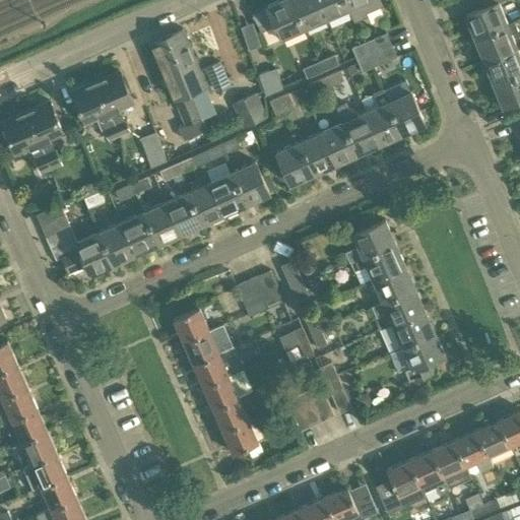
[(290,0),(277,0),(266,5),(251,12),(261,34),(276,26),(281,39),(304,28),(290,0)]
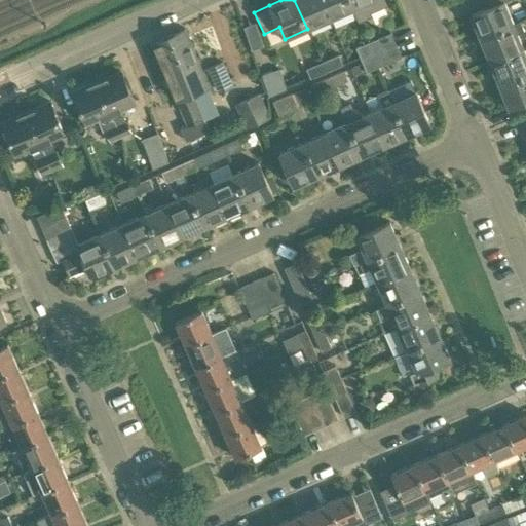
[(330,19),(322,0),(294,0),(307,29),(330,19)]
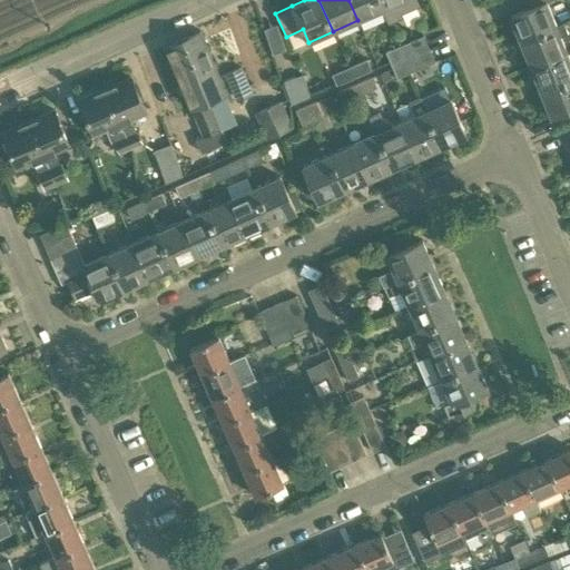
[(382,9),(377,0),(349,0),(357,20),(382,9)]
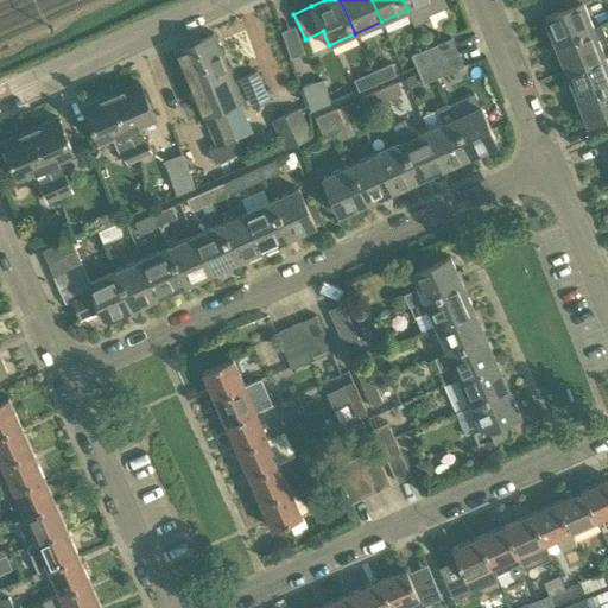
[(403,0),(407,10),(415,25),(416,24),(415,20),(447,6),(443,0),(403,0)]
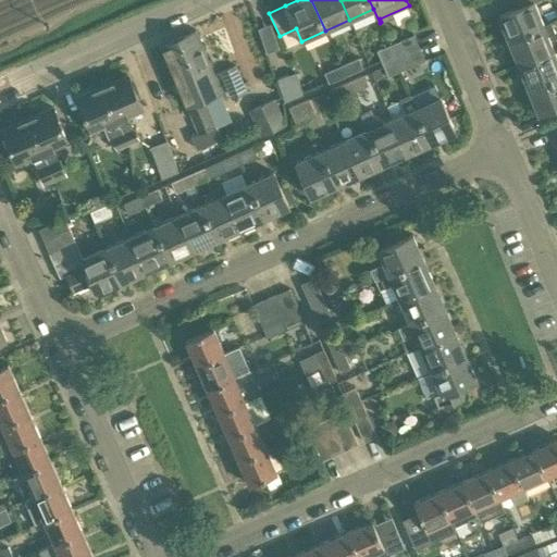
[(499,19),(508,40),(542,26),(532,4),(542,0),(510,0),(515,9),(497,16),(498,19),(499,19)]
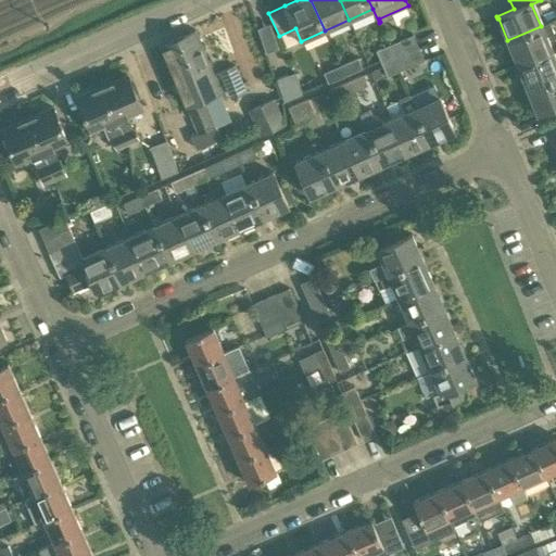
[(541,26),(507,40),(517,64),(551,51),(545,37),(552,34),(547,23),(541,26)]
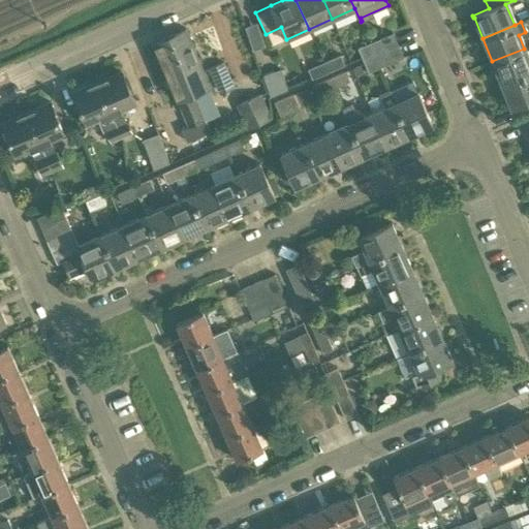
[(168,36),(203,118),(215,113),(205,90),(209,88),(185,29),(168,36)]
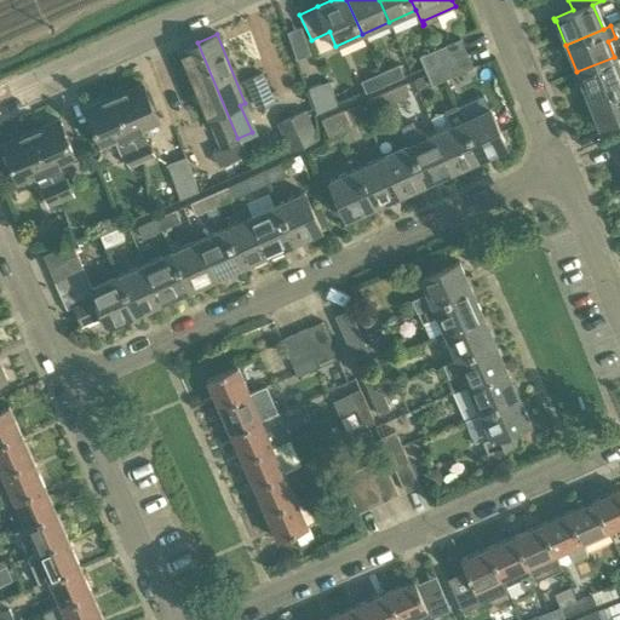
[(438,65),(466,53),(459,38),(431,50),(438,65)]
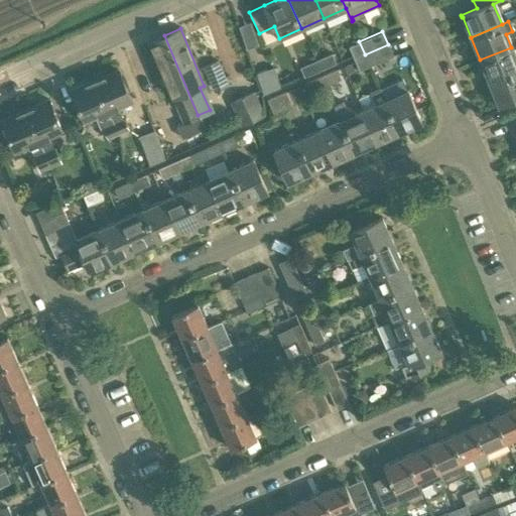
[(198,115),(164,35),(148,41),(172,99),(182,122),(198,115)]
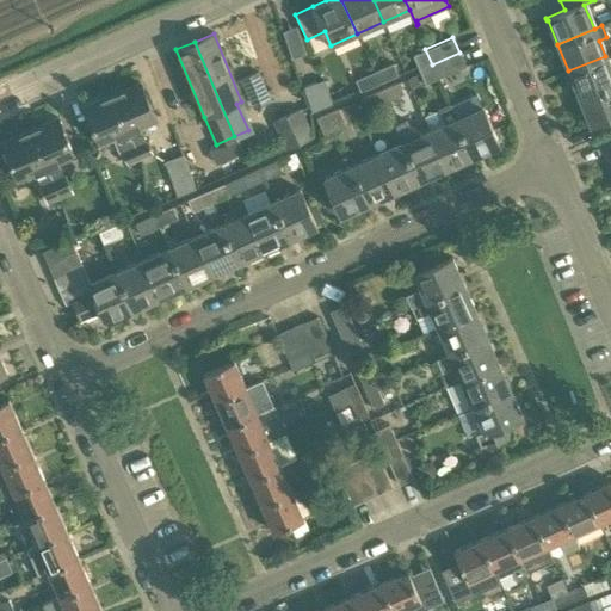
[(432,65),(425,49),(411,56),(417,71),(432,65)]
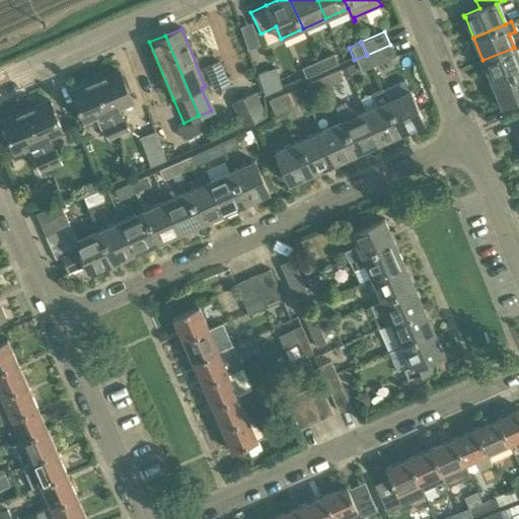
[(390,45),(367,55),(372,67),(395,57),(390,45)]
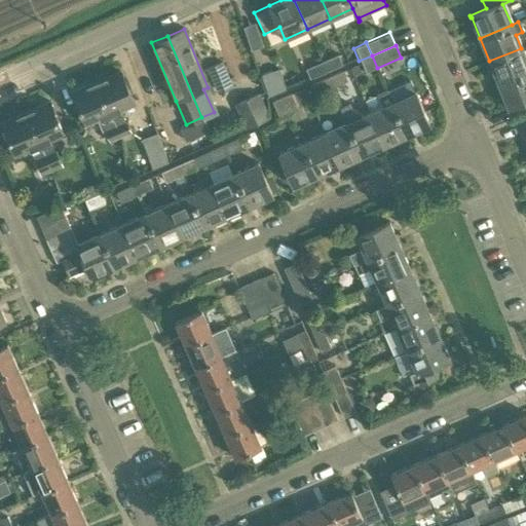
[(525,60),(521,48),(489,61),(498,84),(525,72),(525,60)]
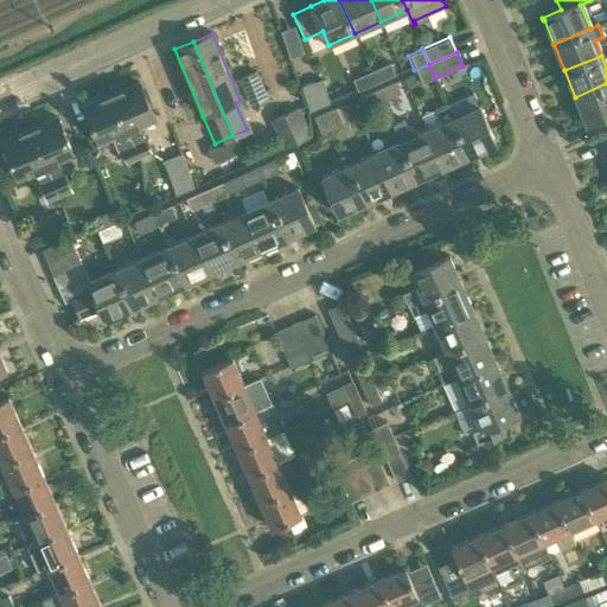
[(370,72),(375,83),(395,75),(390,63),(370,72)]
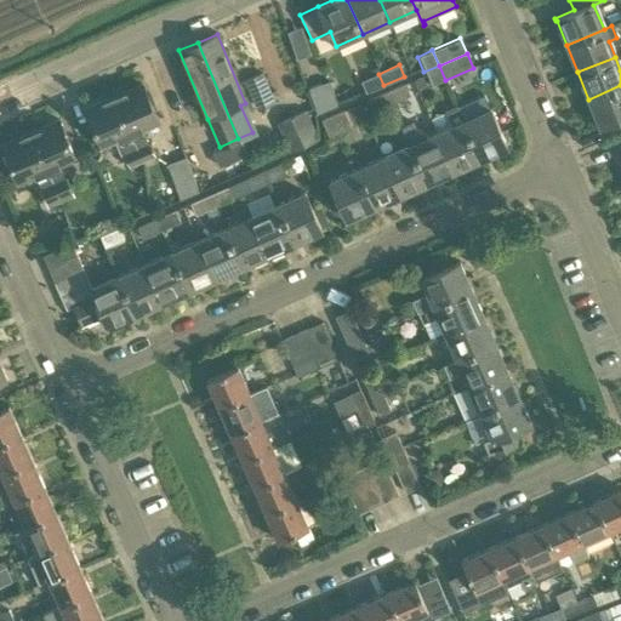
[(445,80),(439,66),(423,72),(431,87),(445,80)]
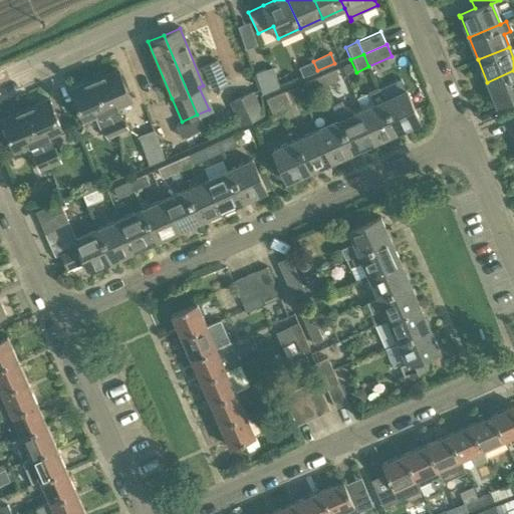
[(214,61),(203,62),(205,81),(216,80),(214,61)]
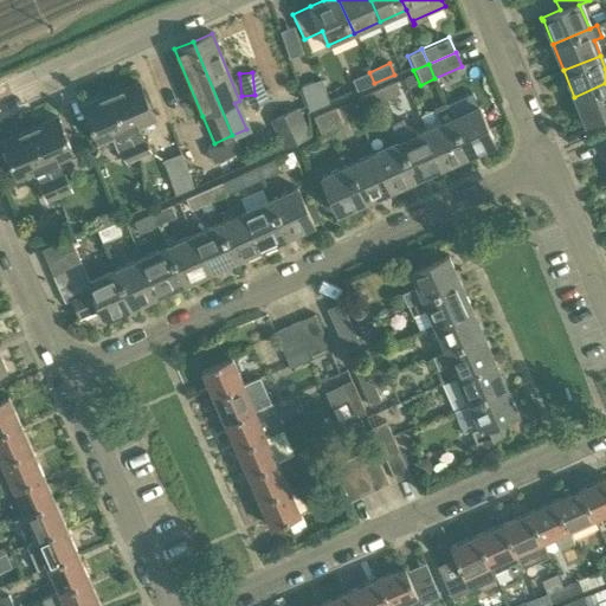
[(374,83),(369,72),(353,79),(358,90),(374,83)]
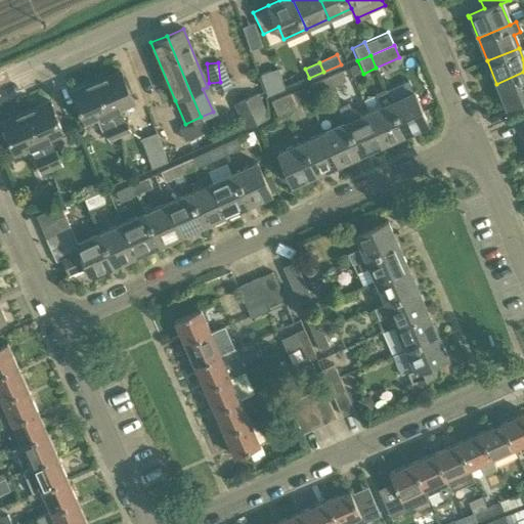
[(277,69),(273,70),(260,75),(267,96),(285,89),(277,69)]
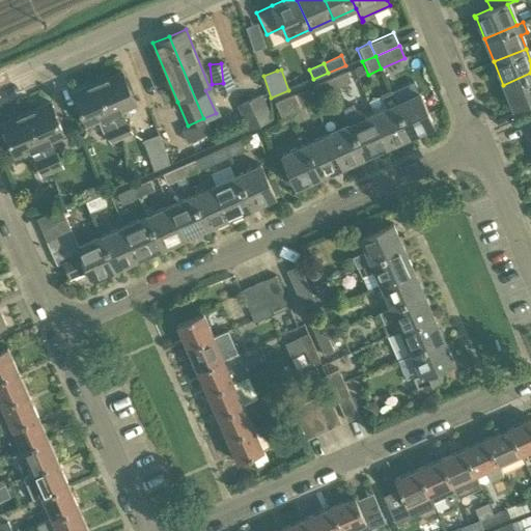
[(346,72),(331,79),(335,88),(351,81),(346,72)]
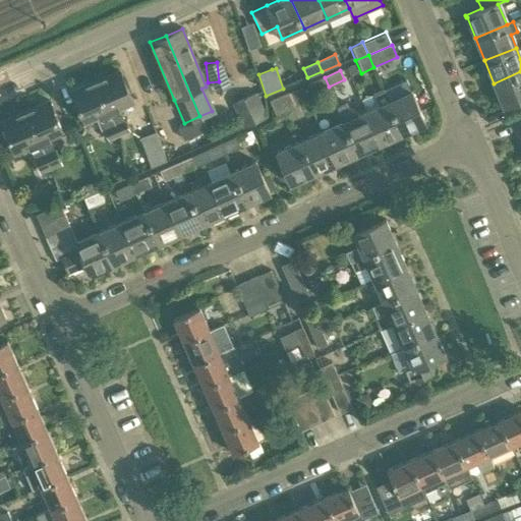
[(96,81),(120,136),(131,131),(125,119),(124,120),(121,114),(121,113),(119,108),(132,103),(119,71),(96,81)]
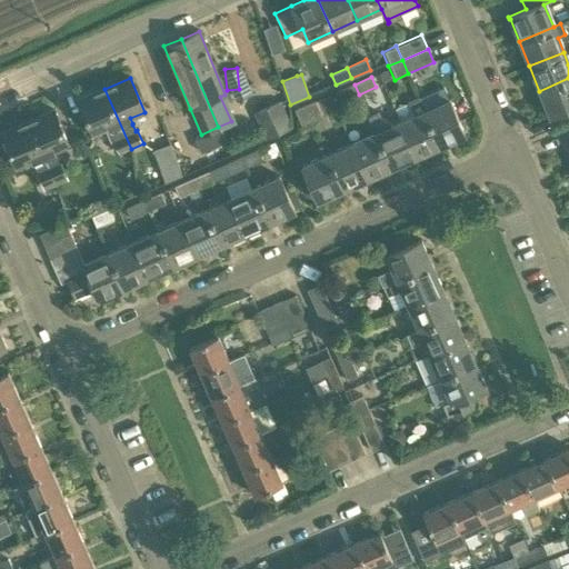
[(568,78),(539,91),(548,113),(549,116),(568,108),(568,78)]
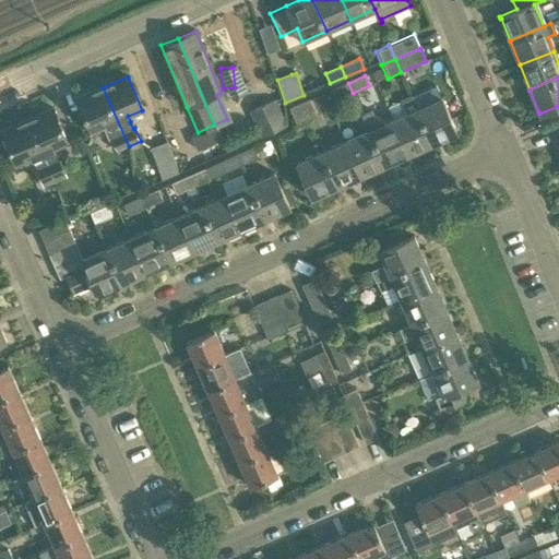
[(353,93),(348,83),(331,91),(335,100),(353,93)]
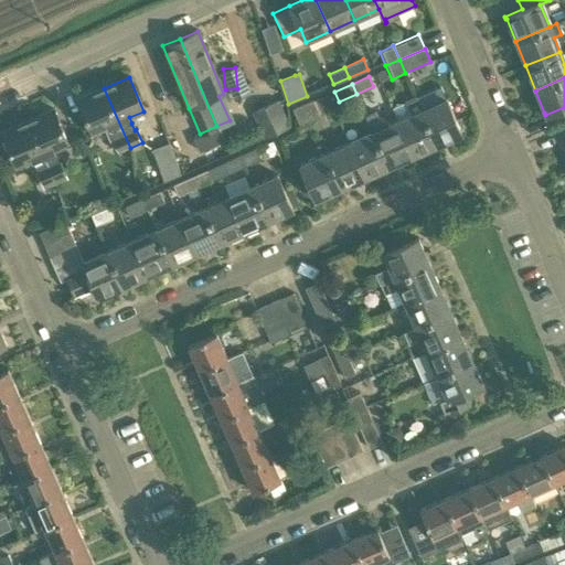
[(130,148),(104,88),(77,99),(92,134),(107,127),(107,128),(105,129),(112,146),(116,148),(117,153),(130,148)]
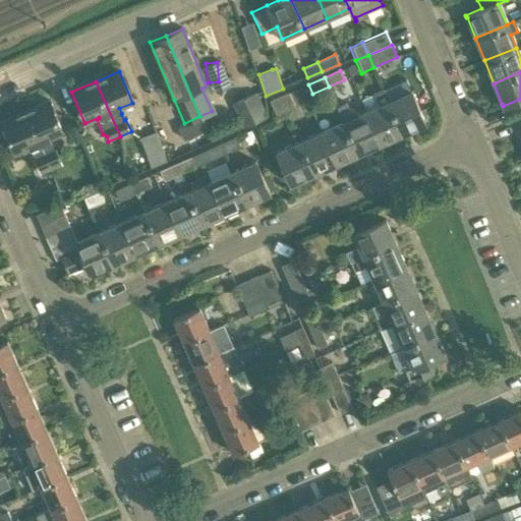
[(402,134),(388,102),(382,90),(371,94),(378,107),(365,112),(380,145),(402,134)]
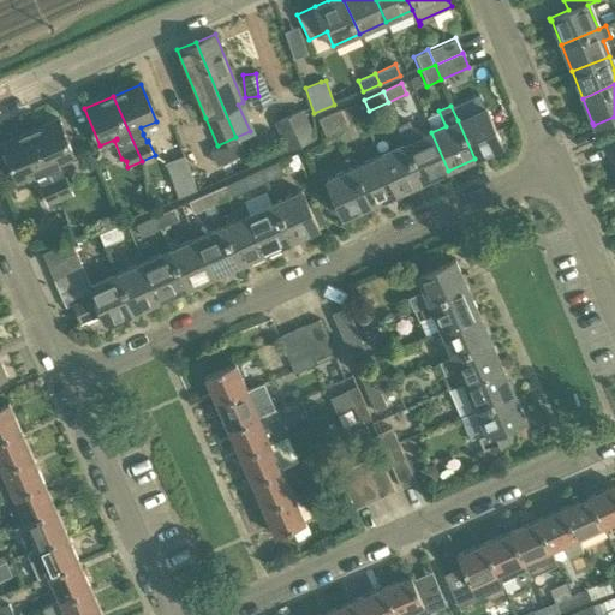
[(475,159),(499,148),(500,148),(502,147),(485,108),(458,120),(475,159)]
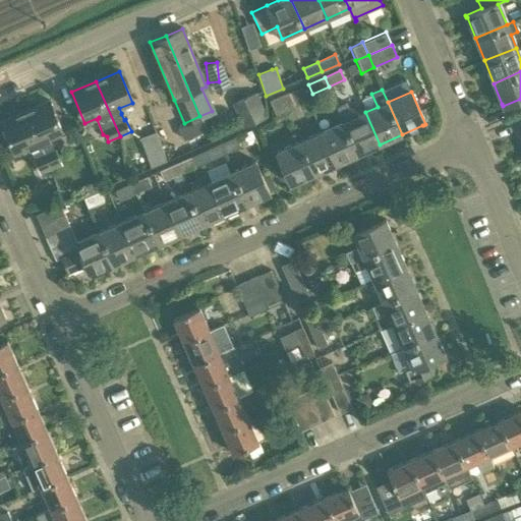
[(279,97),(286,113),(296,109),(289,93),(279,97)]
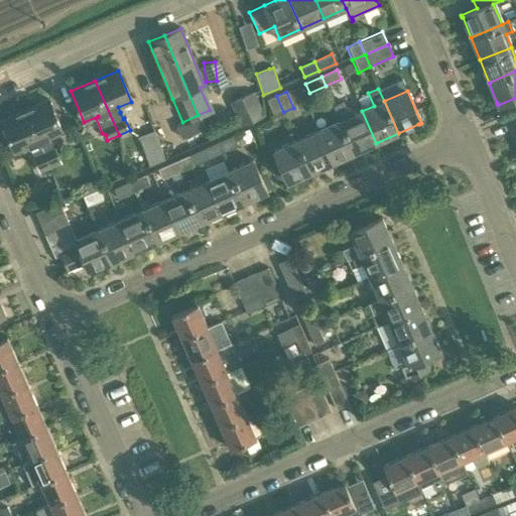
[(264,116),(253,93),(231,103),(241,126),(264,116)]
